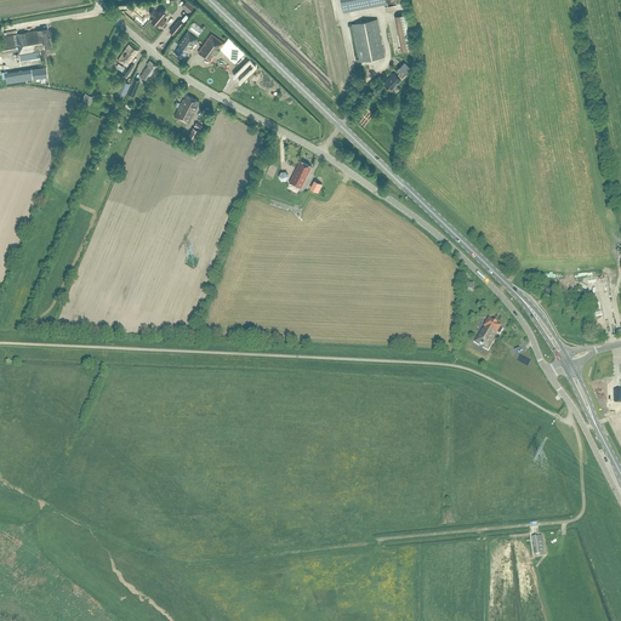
[(387,1),(386,0),(341,0),(343,10),(387,1)]
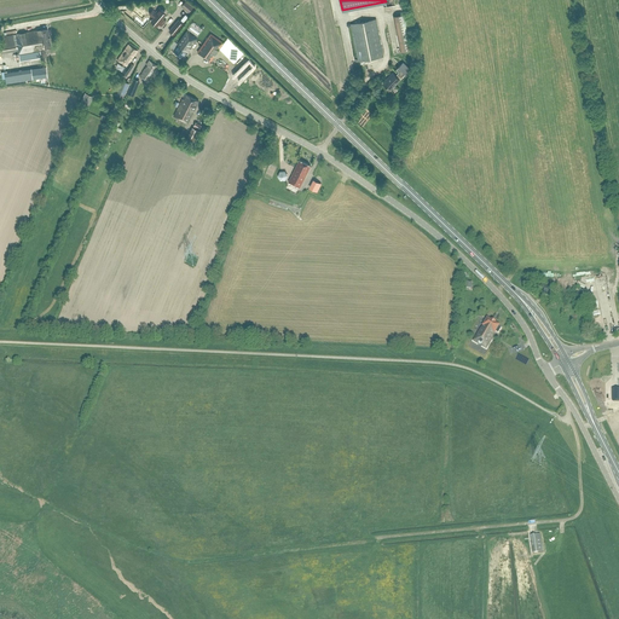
[(194,7),(186,1),(181,6),(189,12),(194,7)]
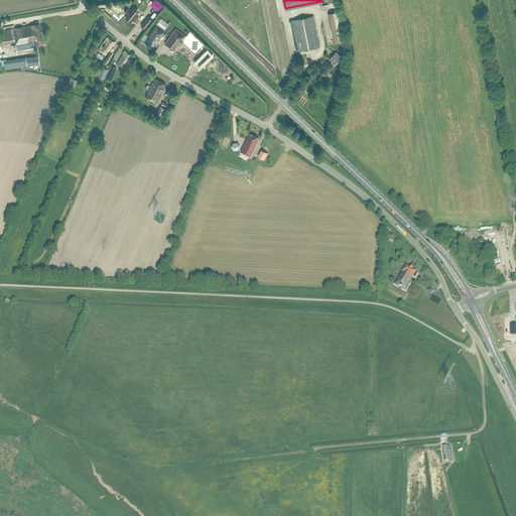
[(124,11),(128,14),(126,17),(131,21),(132,19),(135,21),(139,17),(135,14),(138,10),(133,6),(129,10),(127,7),(124,11)]
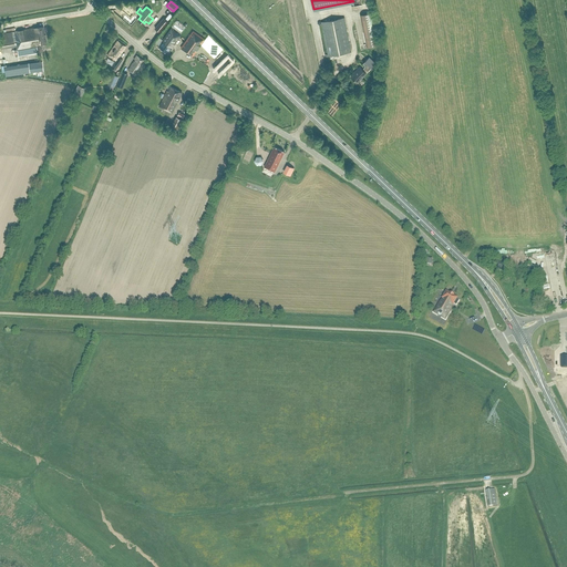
[(378,45),(371,11),(360,13),(367,48),(378,45)]
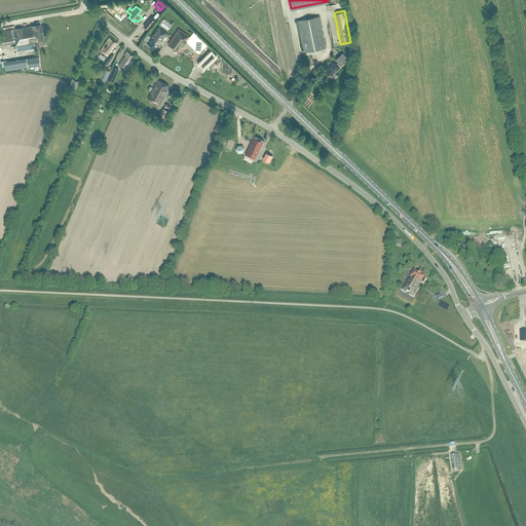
[(167,14),(163,21),(171,25),(174,19),(167,14)]
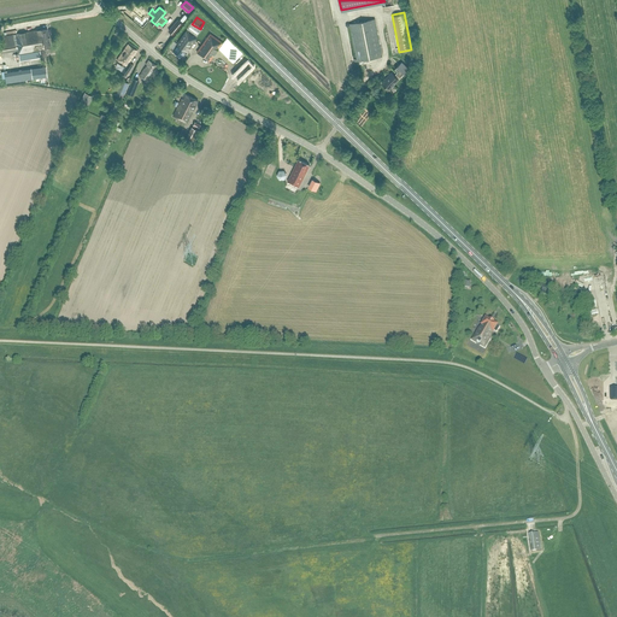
[(382,56),(375,18),(350,23),(357,60),(382,56)]
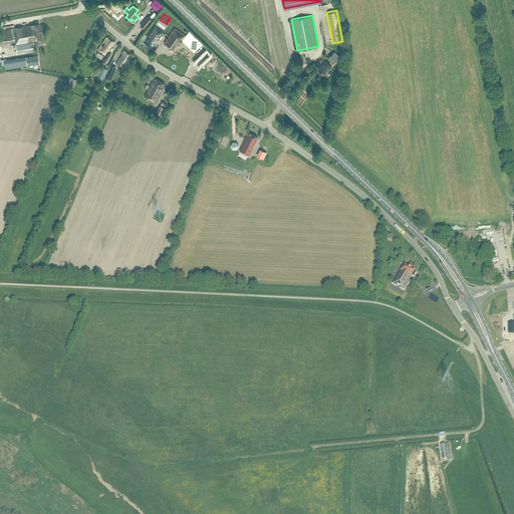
[(148,16),(141,25),(145,29),(153,19),(148,16)]
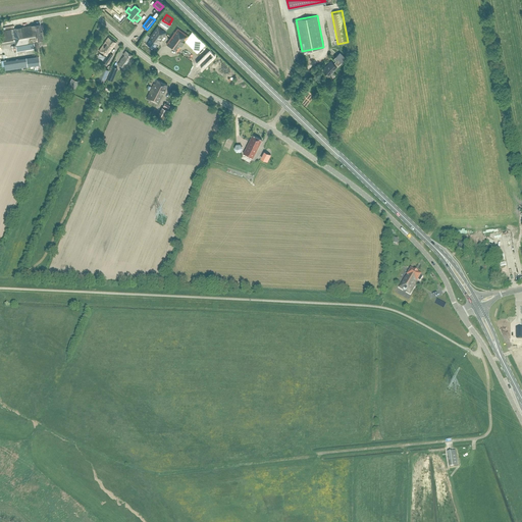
[(15,45),(34,42),(36,41),(43,40),(40,23),(35,24),(12,29),(10,29),(0,30),(0,41),(0,44),(14,41),(15,45)]
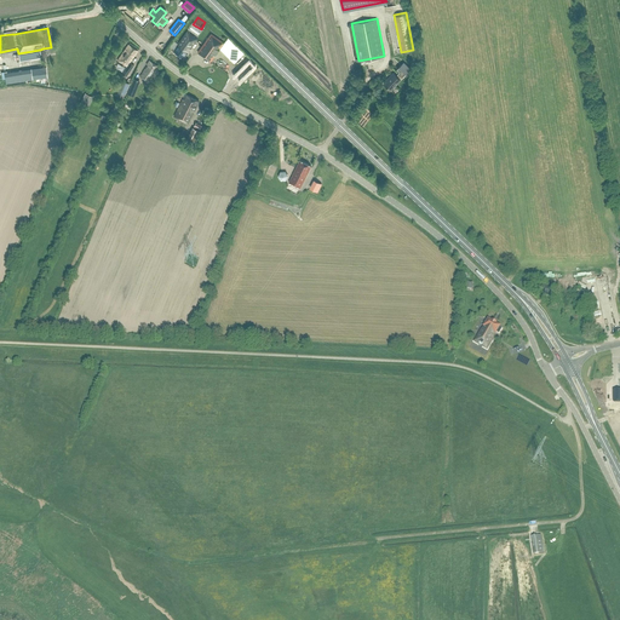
[(183,58),(197,39),(187,32),(173,50),(183,58)]
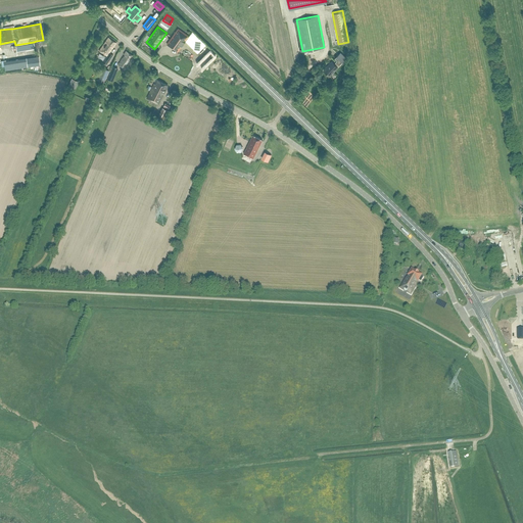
[(167,44),(177,51),(189,36),(178,28),(167,44)]
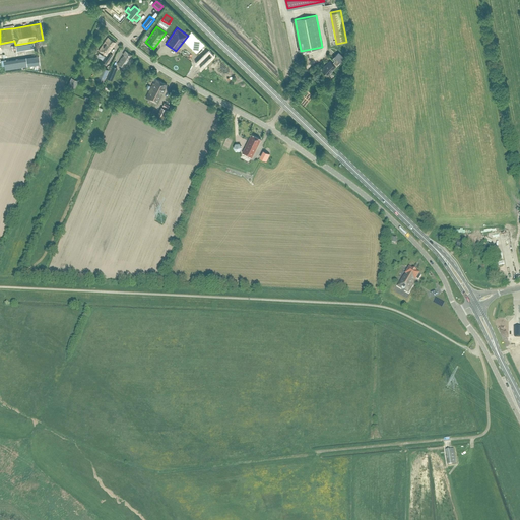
[(204,44),(192,30),(185,41),(196,53),(204,44)]
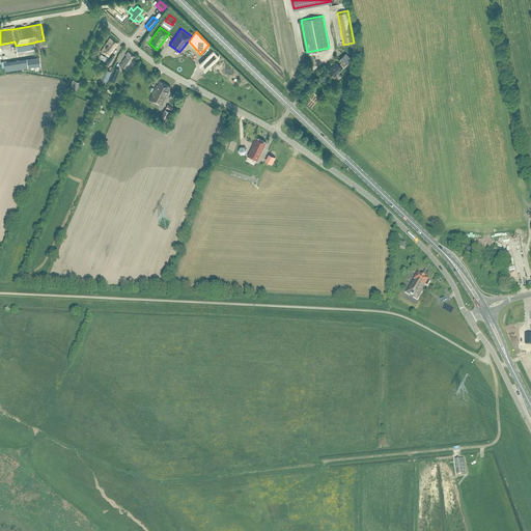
[(110,37),(101,51),(108,56),(106,59),(110,62),(114,55),(111,53),(117,43),(110,37)]
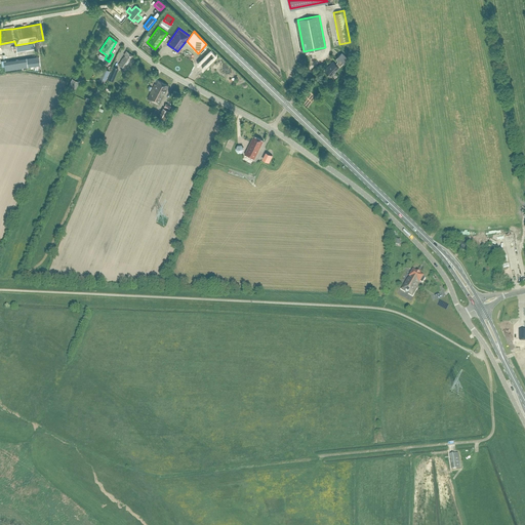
[(38,42),(15,46),(16,51),(39,47),(38,42)]
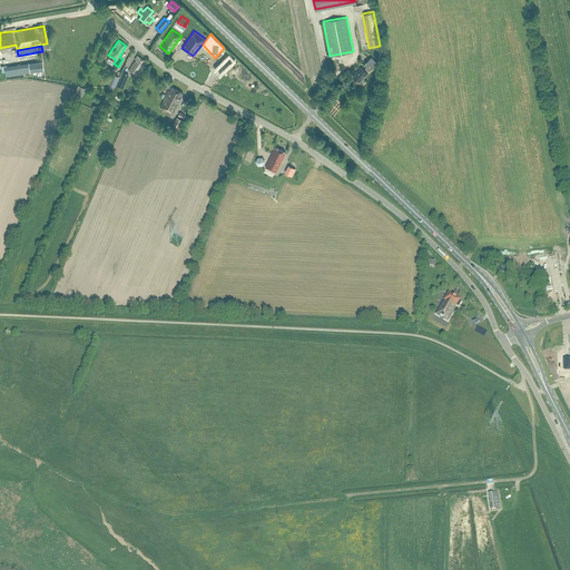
[(135,61),(129,68),(128,70),(135,75),(144,60),(137,55),(134,59),(136,59),(135,61)]
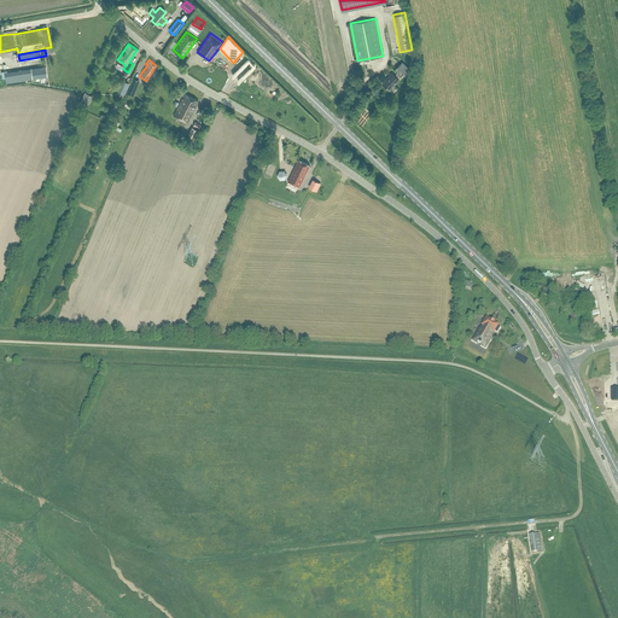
[(46,65),(30,68),(31,79),(34,79),(45,77),(47,76),(46,73),(46,65)]
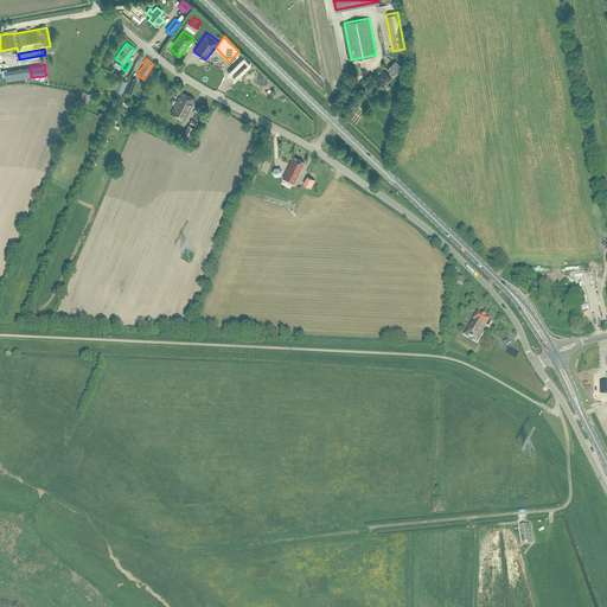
[(382,88),(400,70),(393,64),(388,68),(391,70),(389,72),(387,70),(381,75),(382,76),(376,82),(382,88)]
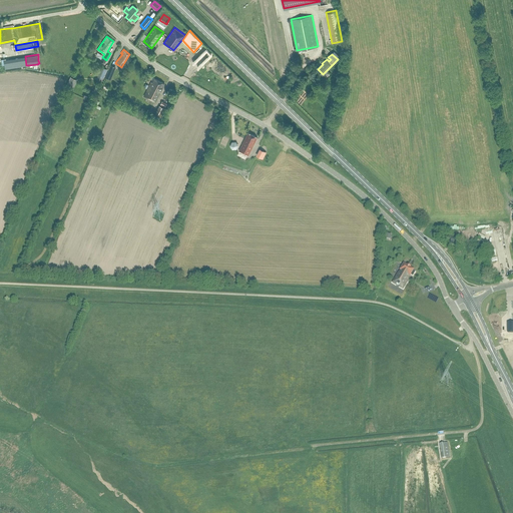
[(0,68),(26,65),(25,56),(0,59),(0,68)]
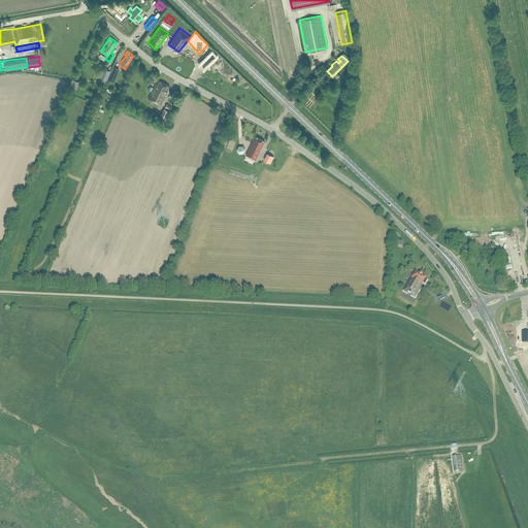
[(112,81),(118,68),(113,66),(108,79),(112,81)]
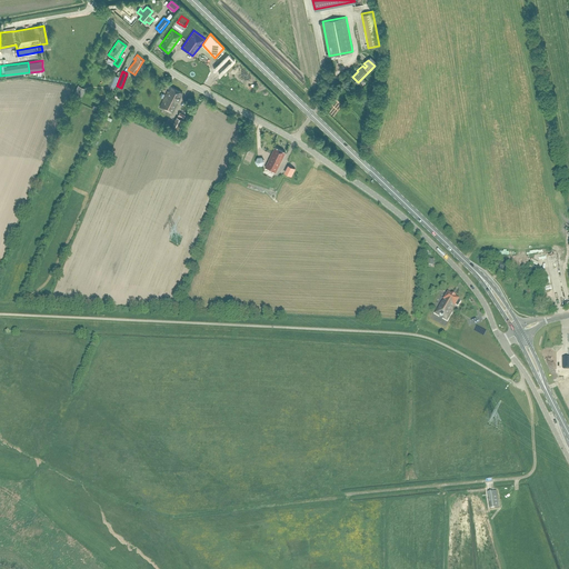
[(112,90),(115,86),(119,76),(111,72),(107,82),(108,83),(107,88),(112,90)]
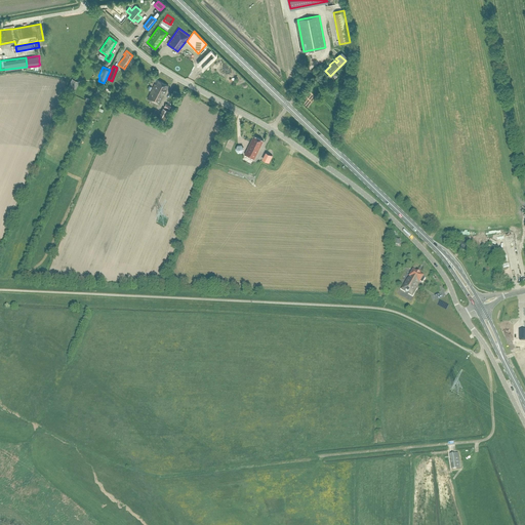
[(159,104),(168,85),(158,80),(156,84),(155,83),(148,98),(159,104)]
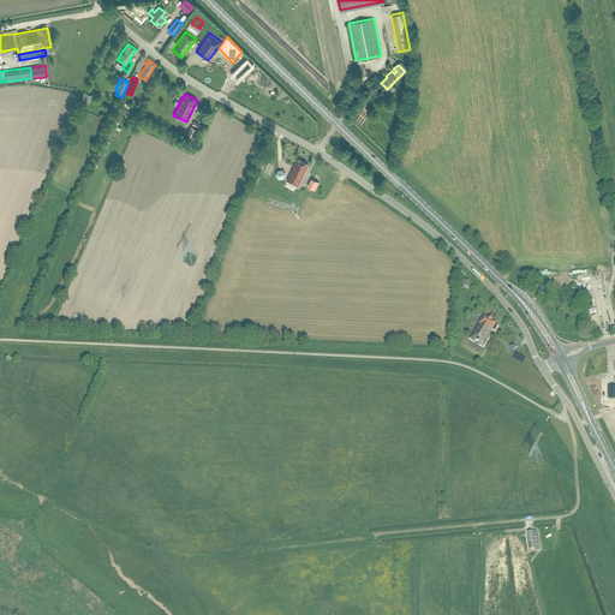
[(193,142),(198,130),(191,126),(185,137),(193,142)]
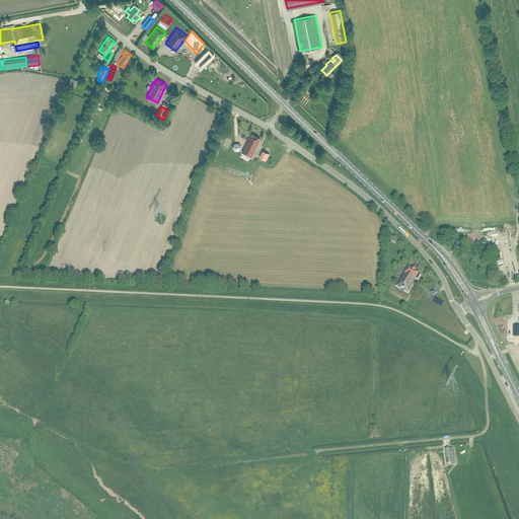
[(250,134),(241,152),(250,157),(260,139),(250,134)]
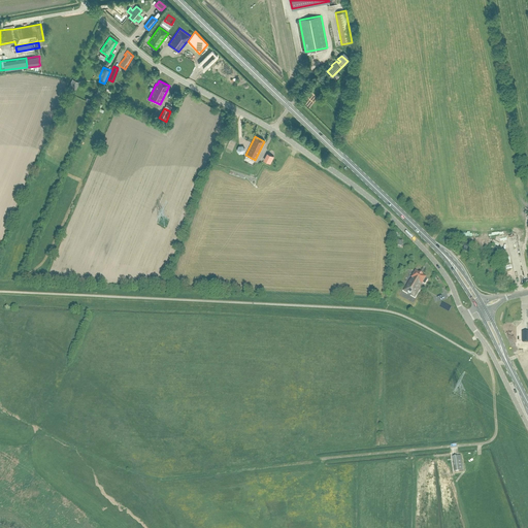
[(267,154),(264,160),(269,163),(273,157),(267,154)]
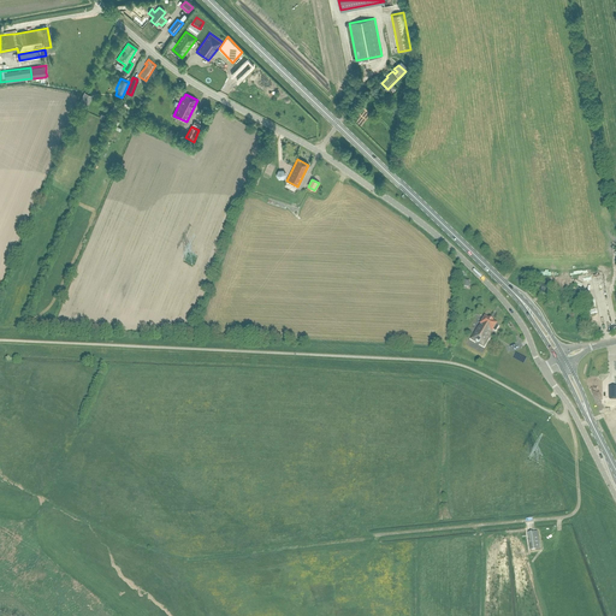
[(490,335),(491,331),(492,332),(493,331),(496,332),(498,327),(496,326),(496,325),(492,323),(493,321),(489,319),(489,320),(485,318),(480,325),(481,325),(480,329),(479,327),(472,339),(484,347),(491,335),(490,335)]
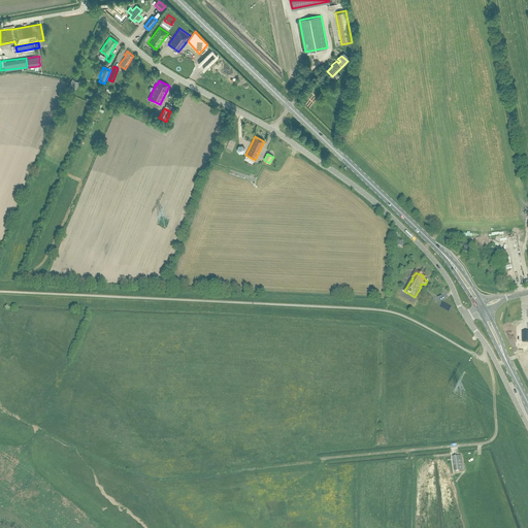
[(523,306),(513,306),(513,318),(523,317),(523,306)]
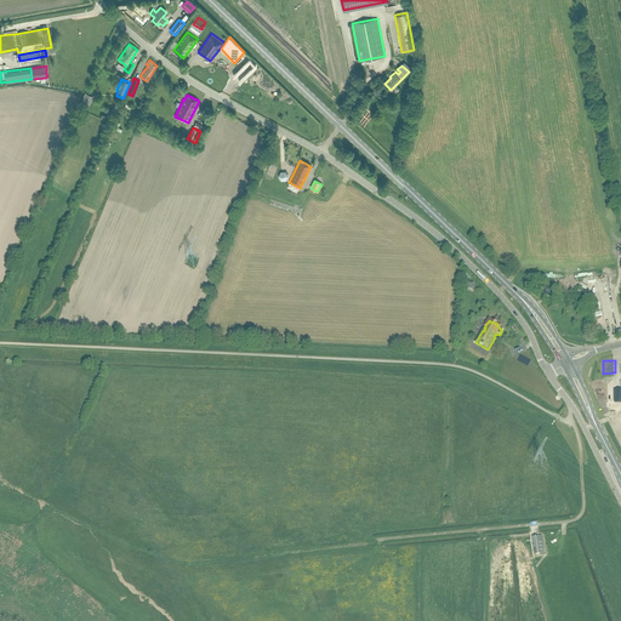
[(542,536),(537,537),(531,537),(534,556),(545,554),(542,536)]
